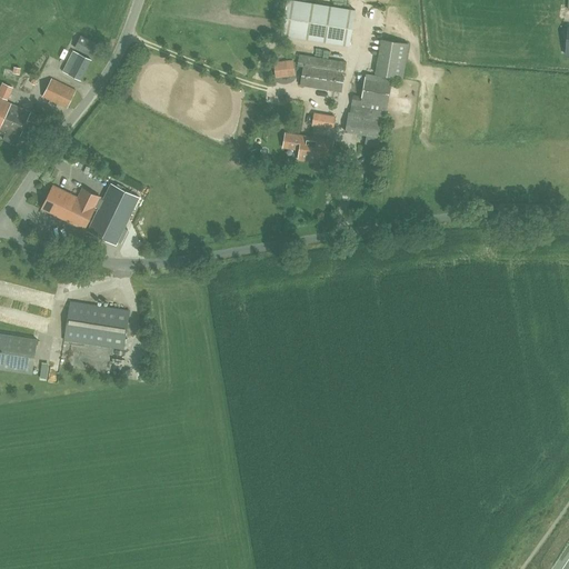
[(355,11),(287,1),(281,37),(350,47),(355,11)]
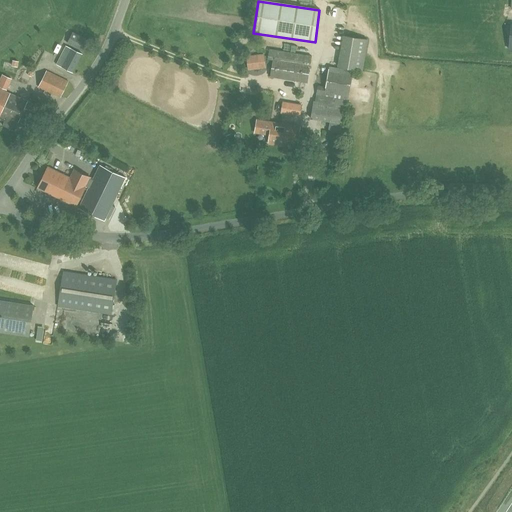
[(83,52),(89,40),(73,31),(67,43),(83,52)]
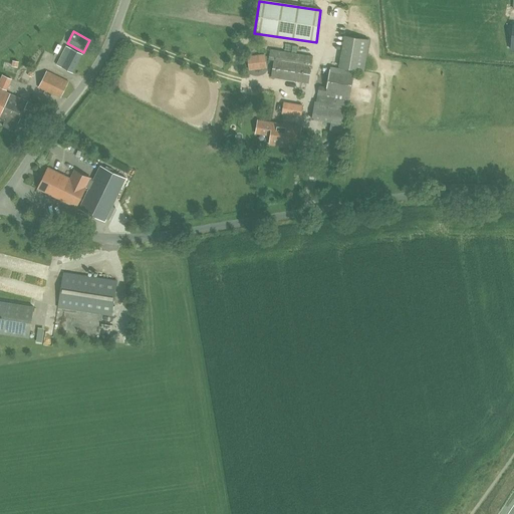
[(368,39),(344,35),(340,66),(364,70),(368,39)]
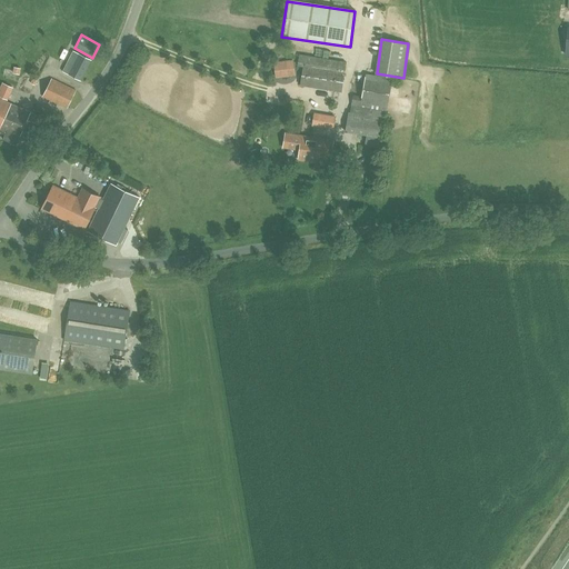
[(81,81),(92,59),(73,50),(62,71),(81,81)]
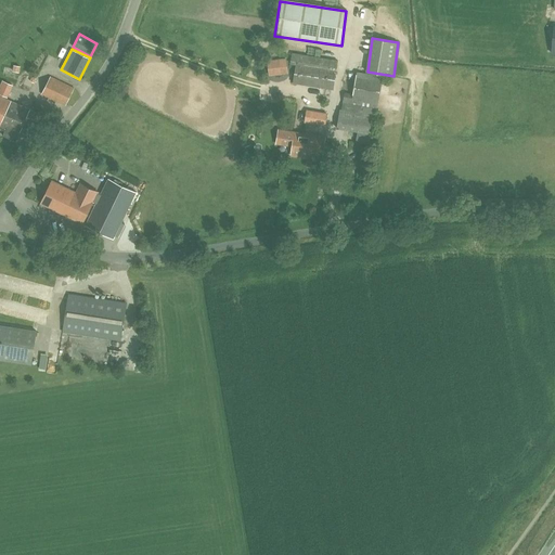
[(292,53),(291,64),(296,64),(293,82),(334,89),(338,61),(308,56),(292,53)]
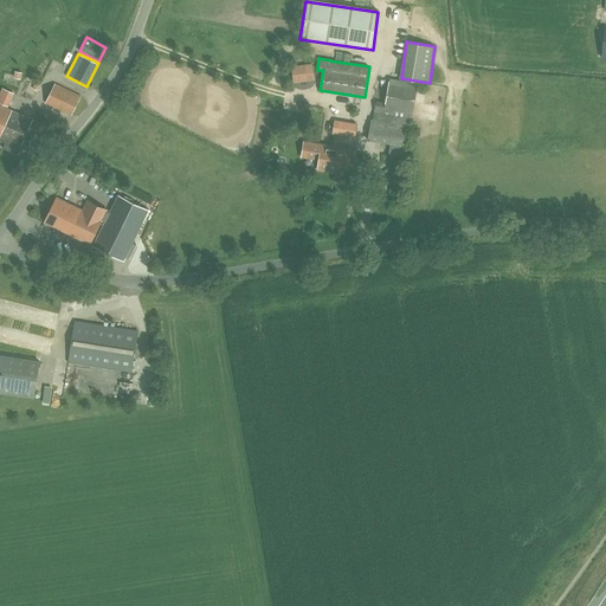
[(313,65),(292,68),(294,82),(314,79),(313,65)]
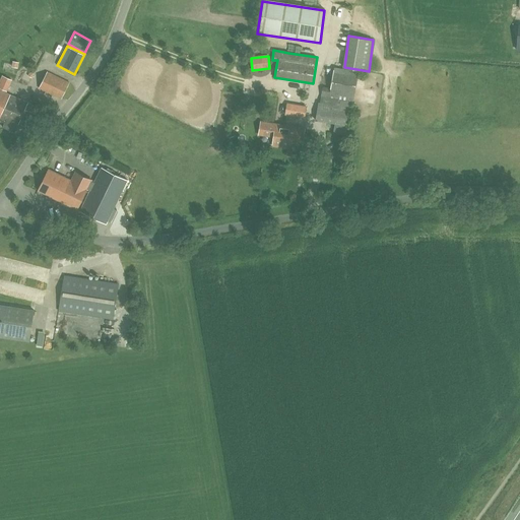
[(359,72),(350,70),(335,68),(331,88),(322,86),(320,103),(319,103),(316,120),(349,126),(359,72)]
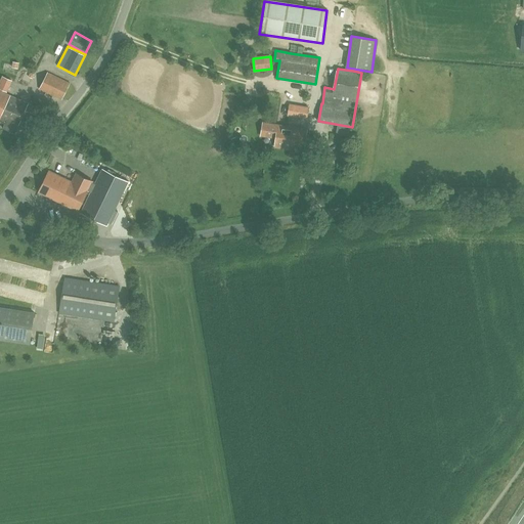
[(61,100),(62,98),(71,83),(48,72),(39,89),(61,100)]
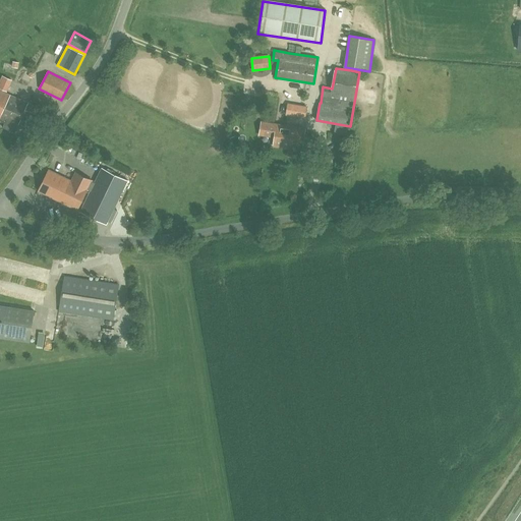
[(19,124),(29,103),(0,90),(0,120),(5,123),(3,127),(15,132),(18,124),(19,124)]
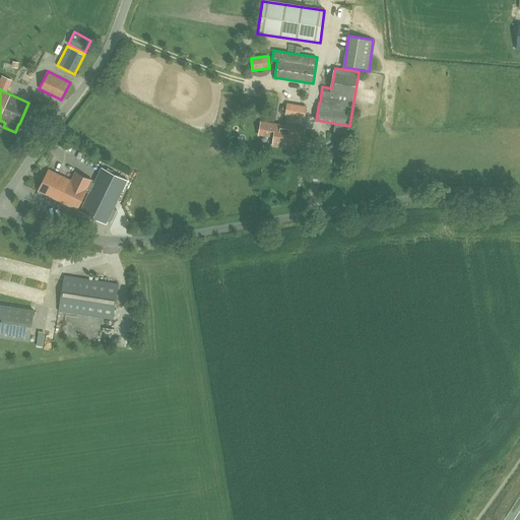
[(299,106),(297,116),(305,118),(307,107),(299,106)]
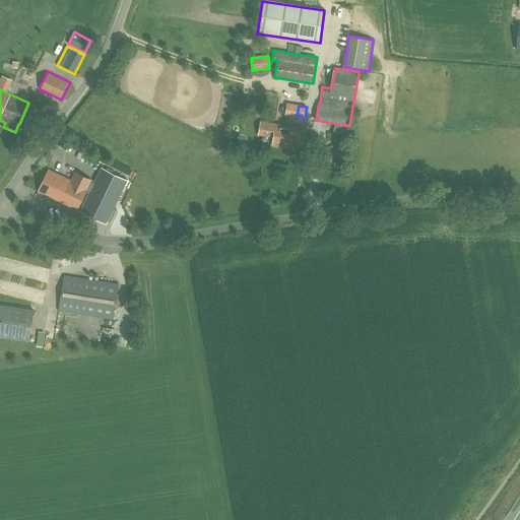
[(274,137),(273,146),(291,149),(290,155),(301,157),(302,150),(305,128),(276,124),(261,121),(259,135),(274,137)]
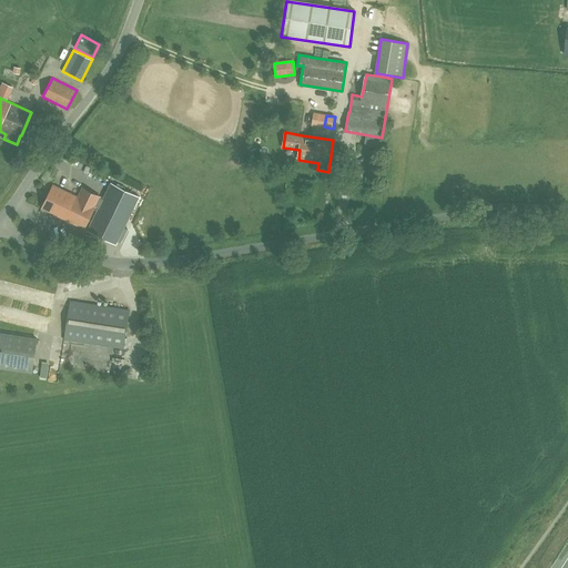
[(115,243),(139,196),(112,183),(103,201),(100,209),(89,231),(115,243)]
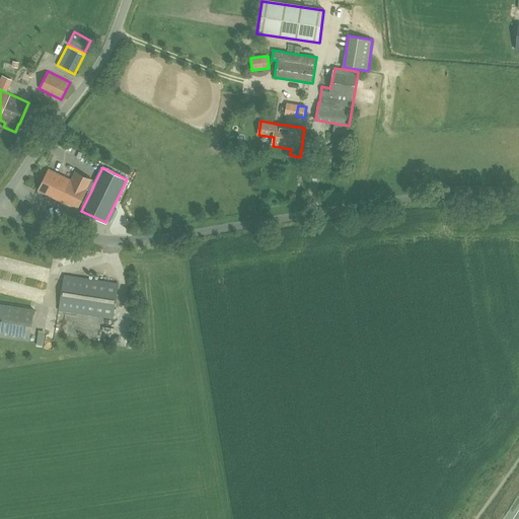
[(91,179),(76,172),(72,180),(49,169),(39,190),(77,209),(87,188),(91,191),(94,183),(90,181),(91,179)]
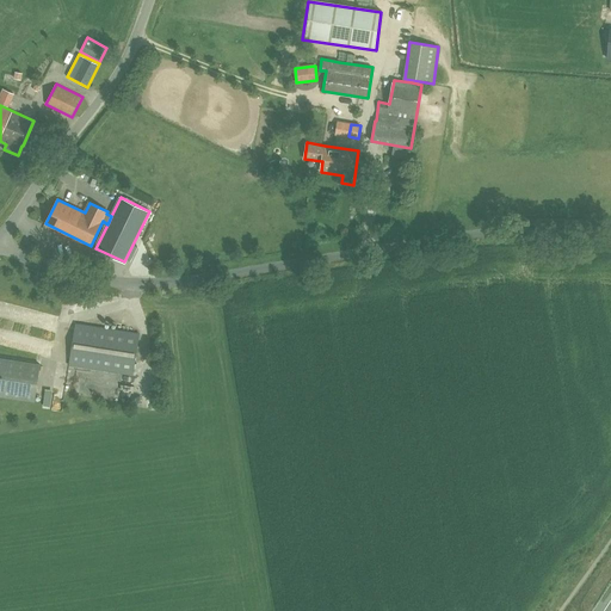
[(69,364),(122,372),(133,375),(140,334),(75,323),(69,364)]
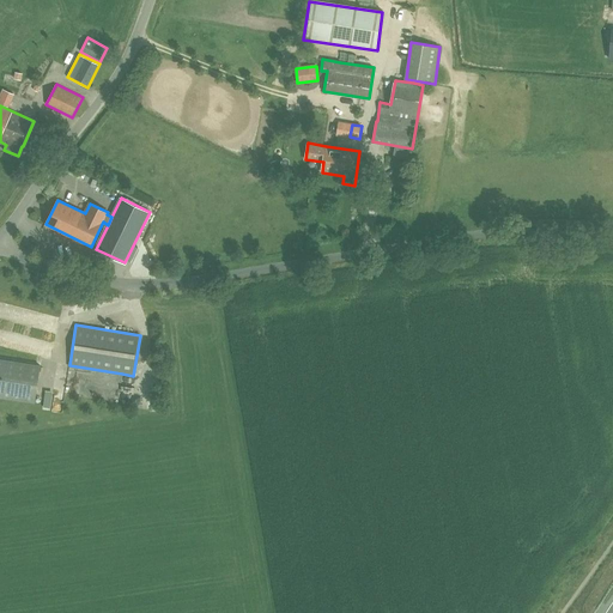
[(41,365),(0,359),(0,396),(35,402),(41,365)]
